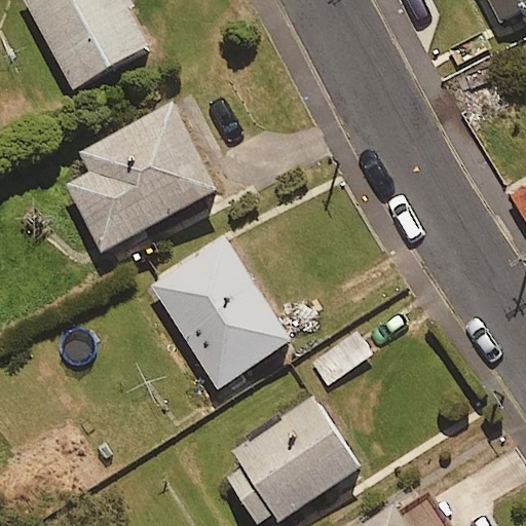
[(151,47),(127,0),(27,0),(69,87),(151,47)]
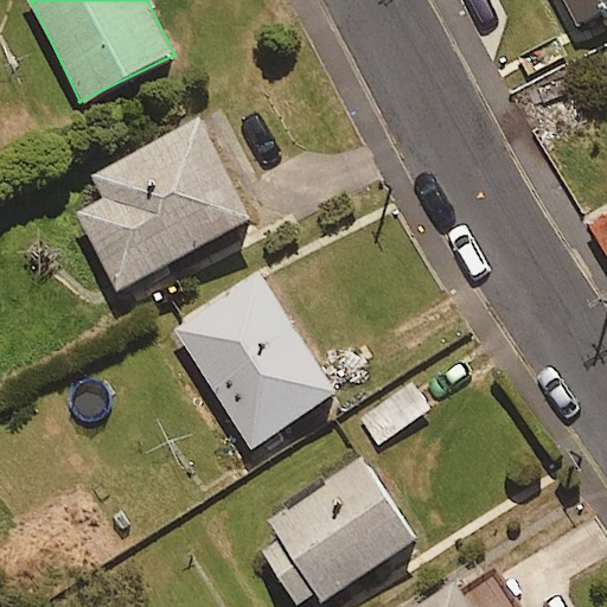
[(606,12),(606,0),(567,0),(581,26),(606,12)]
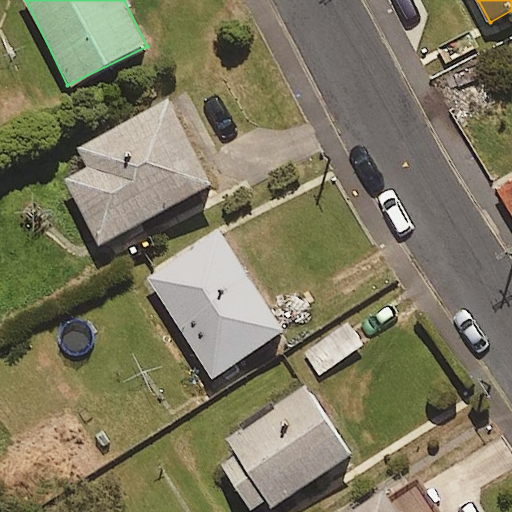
[(199,119),(183,89),(77,147),(88,165),(65,178),(100,242),(213,182),(183,127),(199,119)]
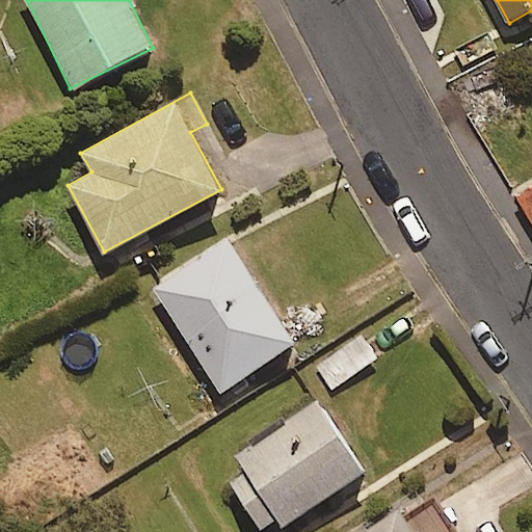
[(531,181),(516,190),(531,215),(531,181)]
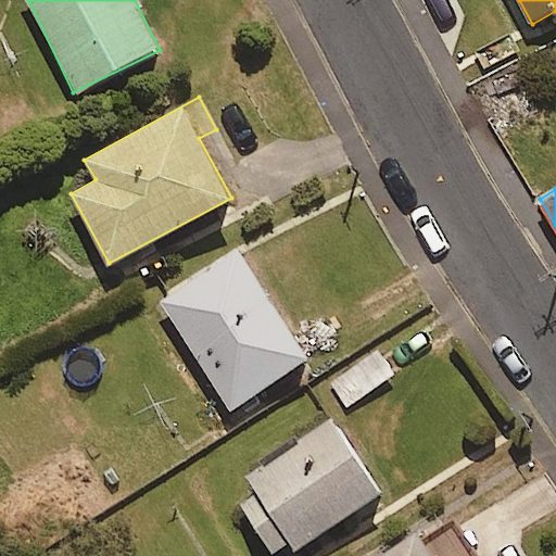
[(307,358),(238,249),(160,299),(228,408),(307,358)]
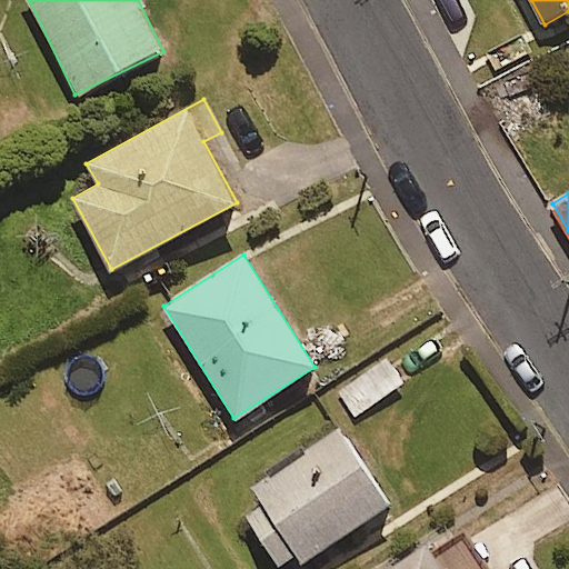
[(405,383),(387,359),(338,393),(356,418),(405,383)]
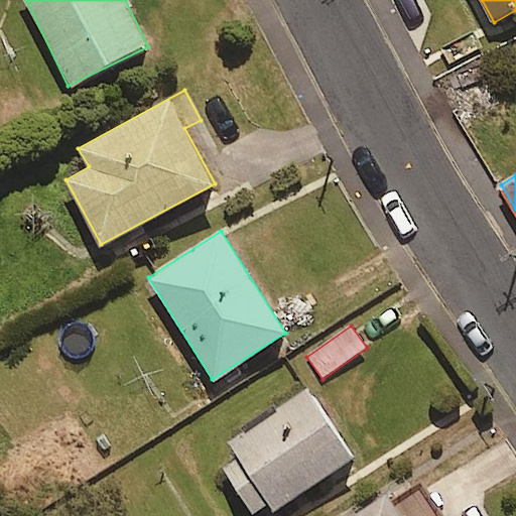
[(223,467),(255,515),(269,505),(273,511),(352,457),(306,390),(228,444),(237,458),(223,467)]
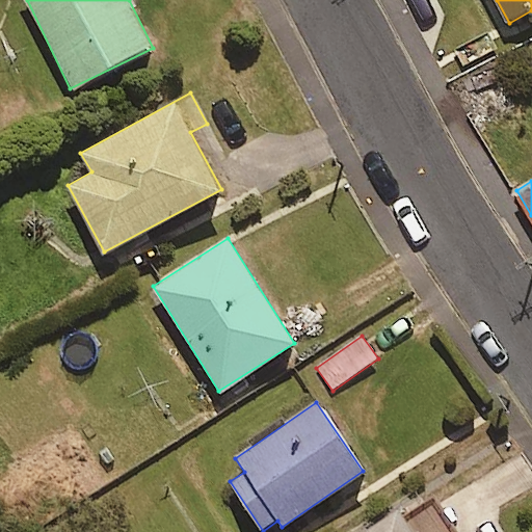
[(460,531),(442,503),(406,526),(397,512),(367,531),(460,531)]
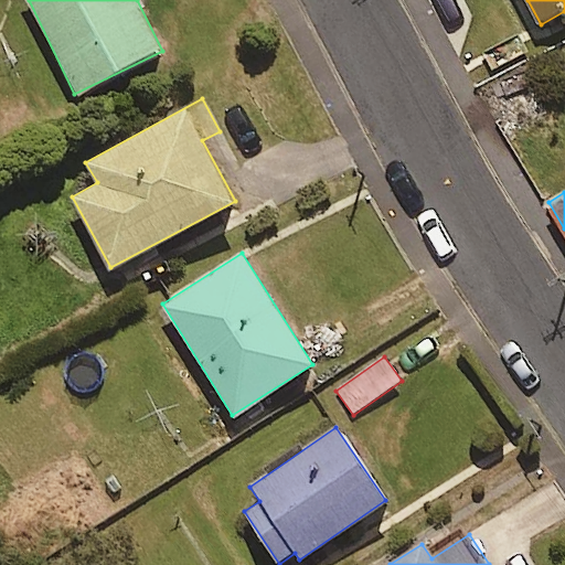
All buildings are outlined.
